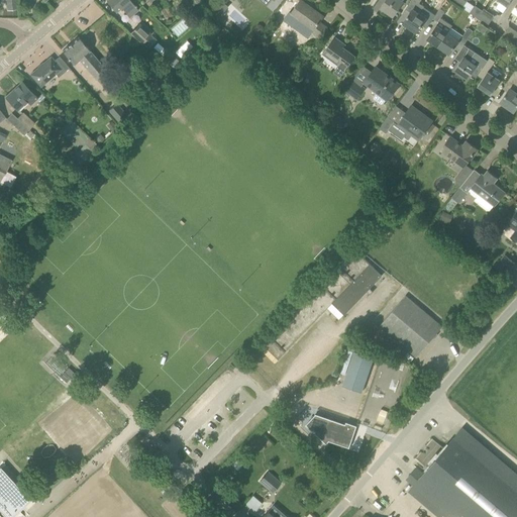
[(17,0),(7,0),(8,9),(18,9),(17,0)]
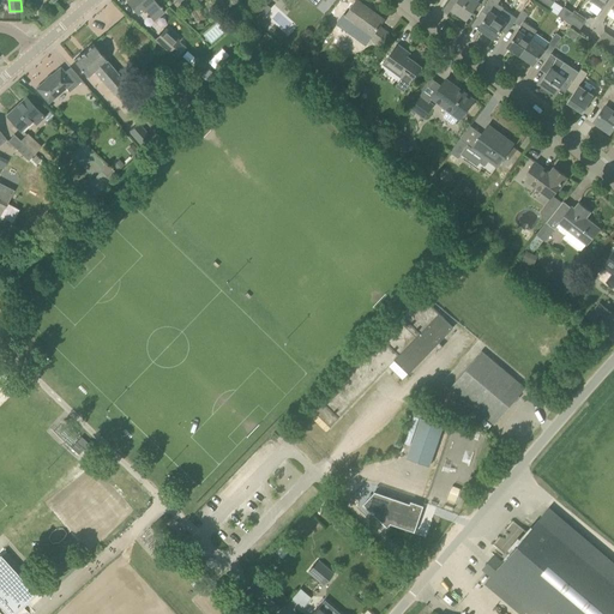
[(164,12),(154,0),(126,0),(126,1),(138,14),(145,8),(155,20),(164,12)]
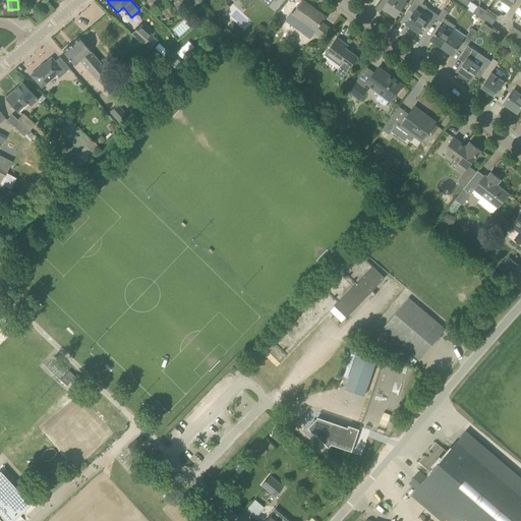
[(186,0),(180,2),(183,9),(191,6),(189,0),(186,0)]
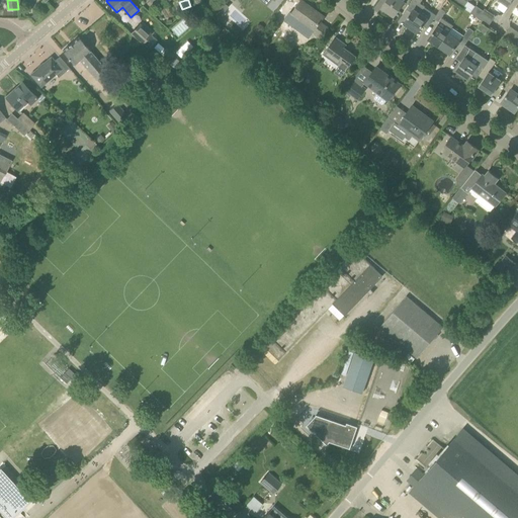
[(386,0),(381,7),(394,16),(404,2),(401,0),(386,0)]
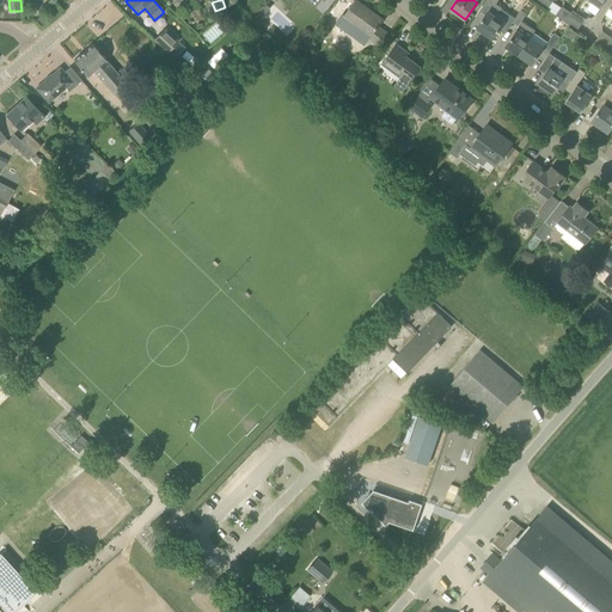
[(499,0),(487,0),(481,11),(485,14),(477,28),(494,38),(505,22),(496,17),(502,8),(496,4),(499,0)]
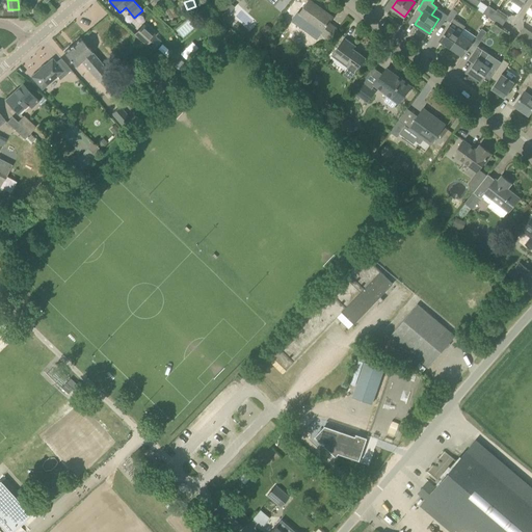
[(474,0),(466,0),(464,1),(476,8),(479,4),(474,0)]
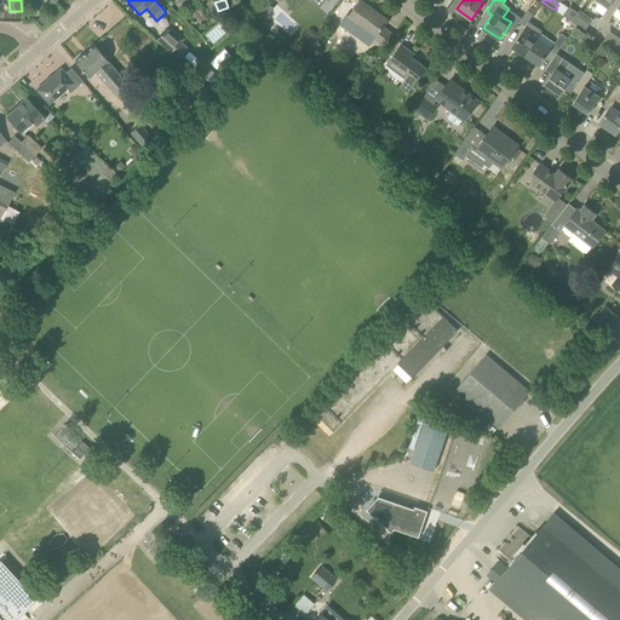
[(349,17),(363,28),(359,34),(372,42),(374,39),(384,46),(392,34),(384,27),(388,21),(373,9),(372,11),(360,1),(349,17)]
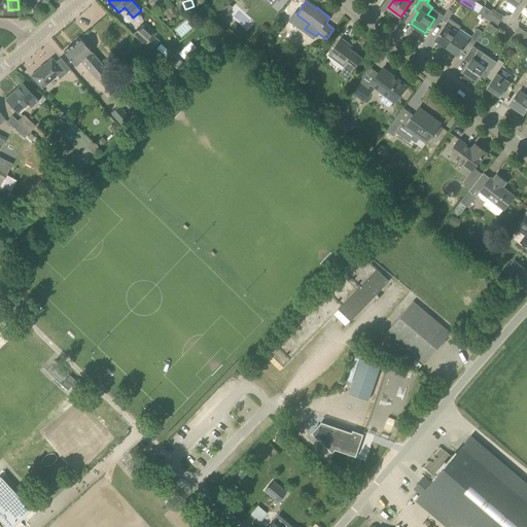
[(213,13),(217,9),(212,4),(208,9),(213,13)]
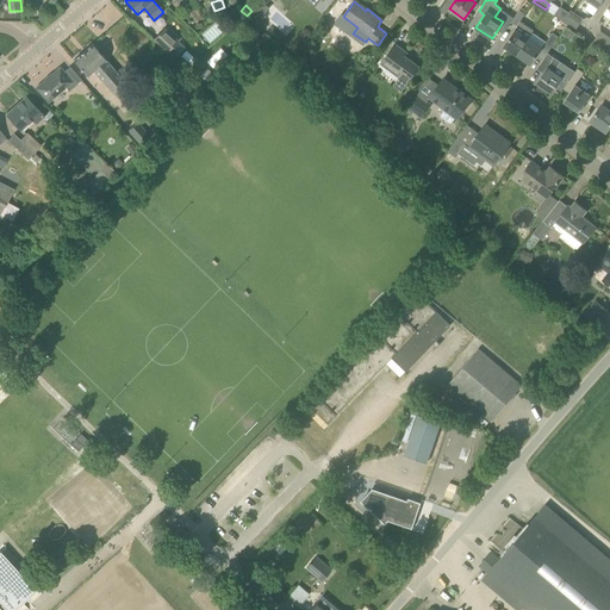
[(520,10),(511,22),(517,25),(526,14),(520,10)]
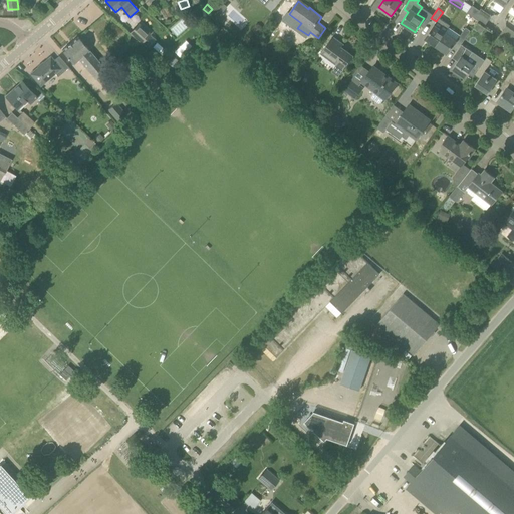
[(481,8),(478,13),(489,21),(492,16),(481,8)]
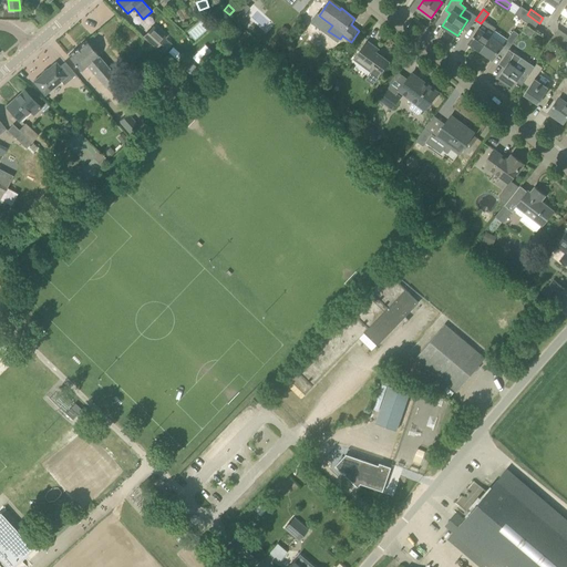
[(39,24),(42,21),(42,20),(38,14),(38,16),(33,19),(39,24)]
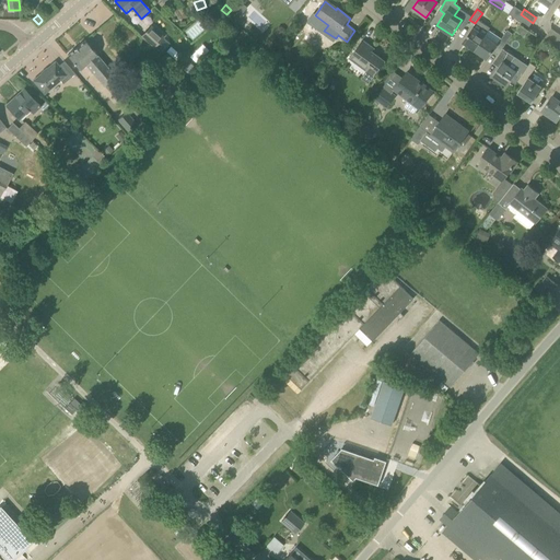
[(533,23),(521,14),(516,20),(528,28),(533,23)]
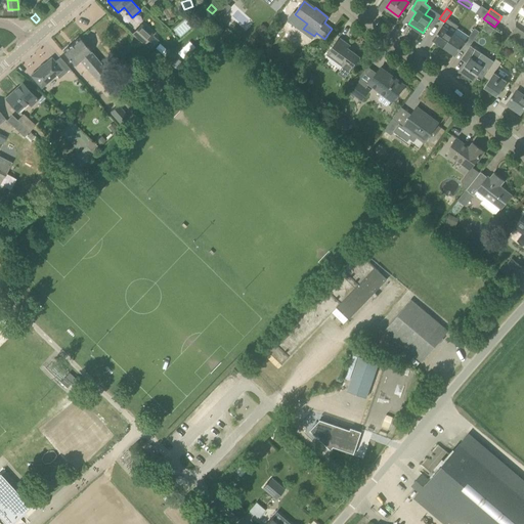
[(490,34),(494,29),(487,24),(483,30),(490,34)]
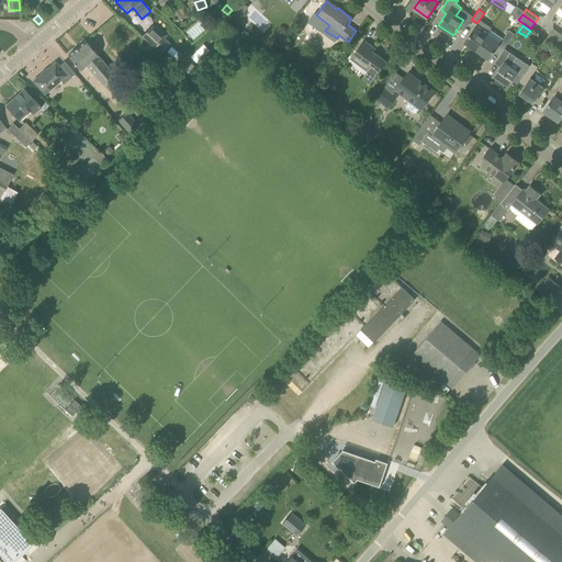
[(152,26),(143,36),(155,48),(156,47),(161,53),(170,44),(164,38),(165,38),(152,26)]
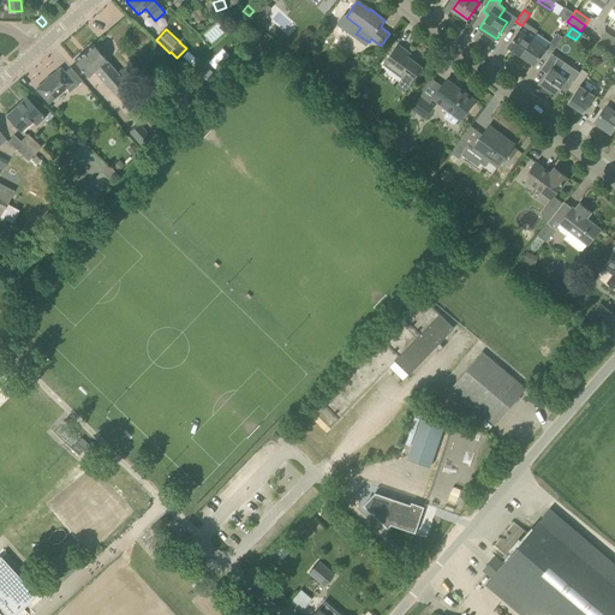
[(306,41),(310,41),(314,35),(314,31),(310,29),(306,29),(303,35),(303,39),(306,41)]
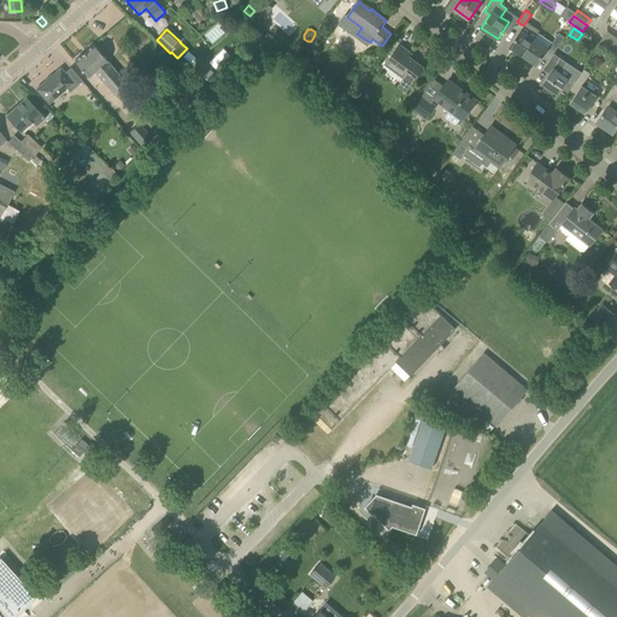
[(257,42),(264,35),(259,30),(252,37),(257,42)]
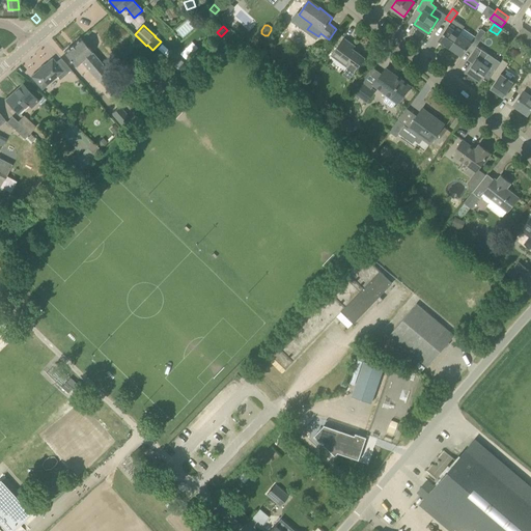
[(449,26),(439,40),(450,48),(460,33),(449,26)]
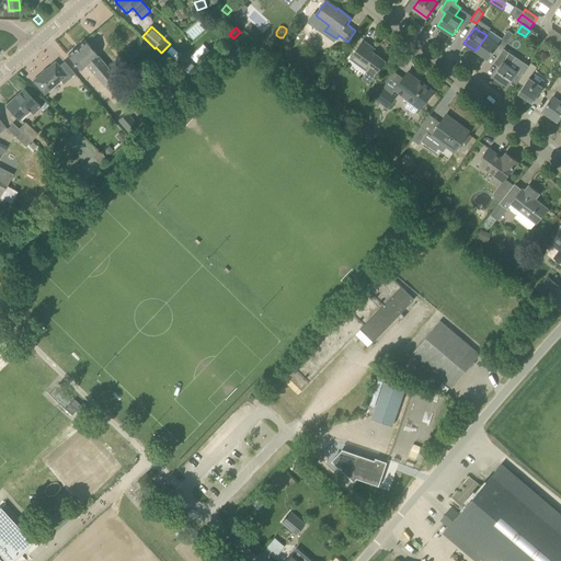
[(560,41),(560,33),(552,29),(549,34),(560,42),(560,41)]
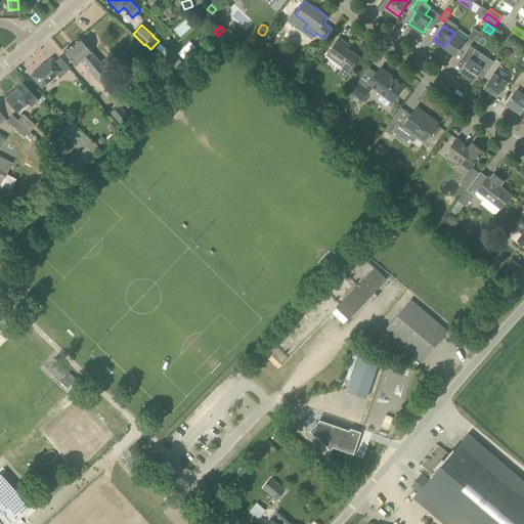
[(454,33),(444,47),(455,55),(466,41),(468,38),(469,36),(457,28),(454,33)]
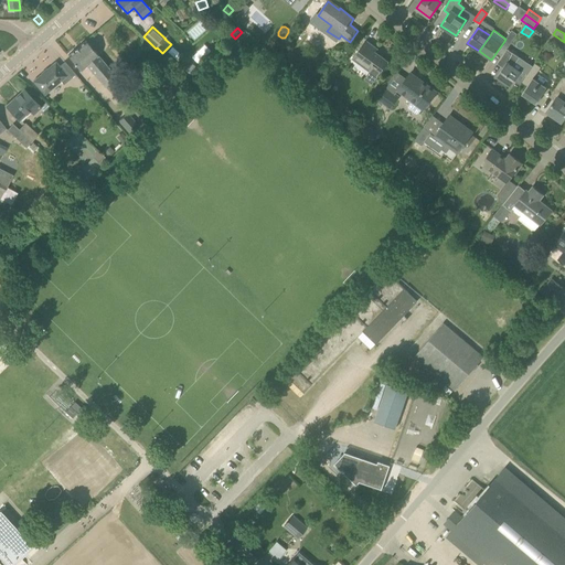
[(504,41),(510,44),(518,34),(511,30),(505,39),(504,41)]
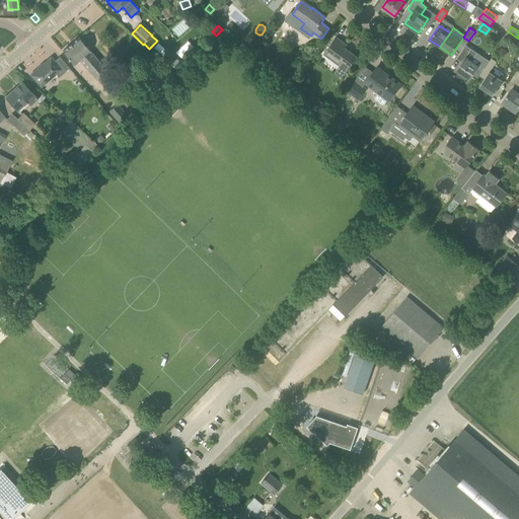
[(515,44),(518,39),(508,31),(504,36),(515,44)]
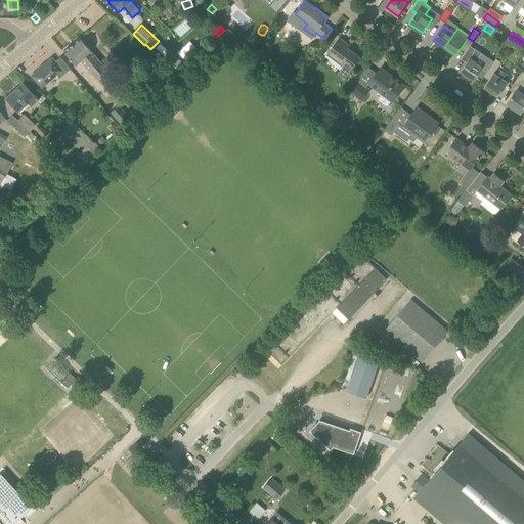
[(91,51),(80,38),(63,51),(75,66),(81,60),(104,89),(116,80),(91,51)]
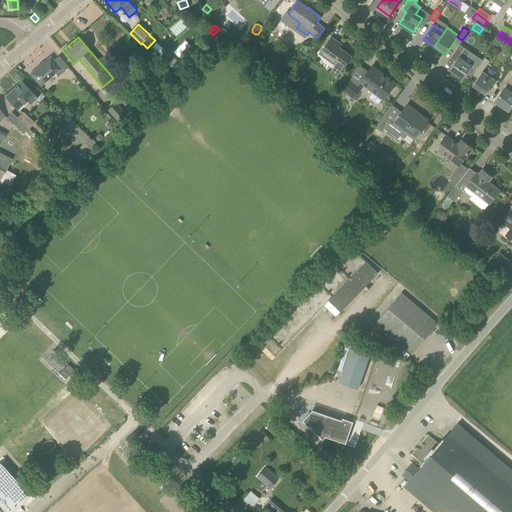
[(337,76),(341,70),(352,56),(337,44),(339,42),(331,37),(319,53),(335,65),(330,71),(337,76)]
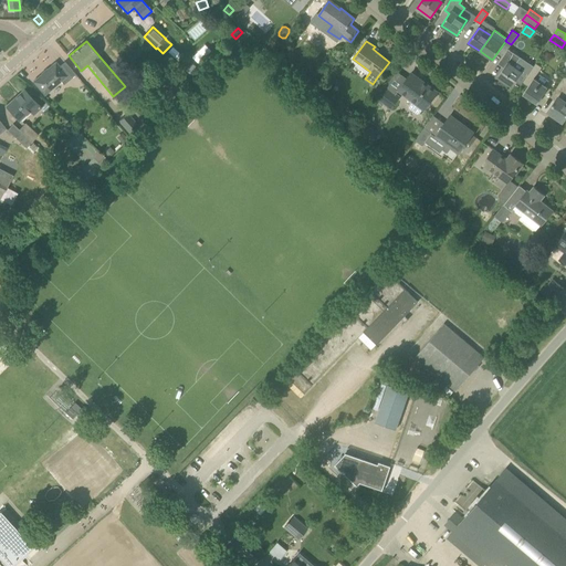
[(498,76),(512,86),(522,72),(514,66),(521,58),(509,49),(498,64),(504,67),(498,76)]
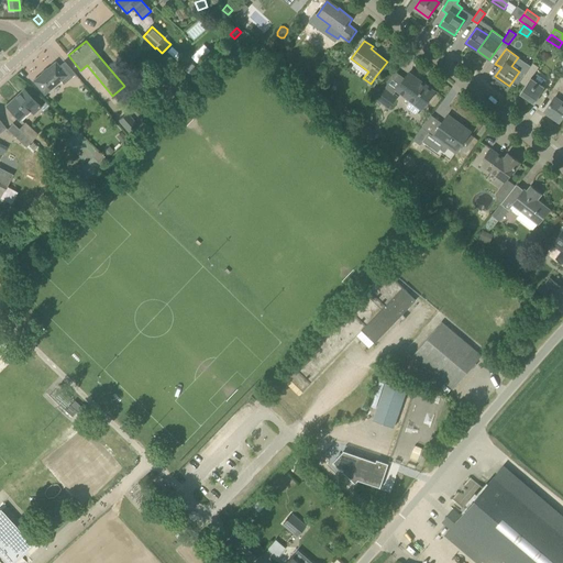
[(76,75),(65,62),(59,66),(55,62),(33,81),(44,95),(61,81),(64,85),(76,75)]
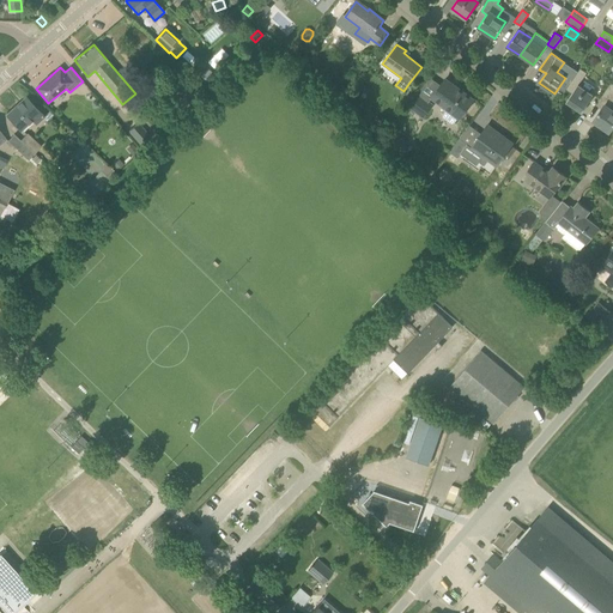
[(217,76),(208,68),(202,76),(210,83),(217,76)]
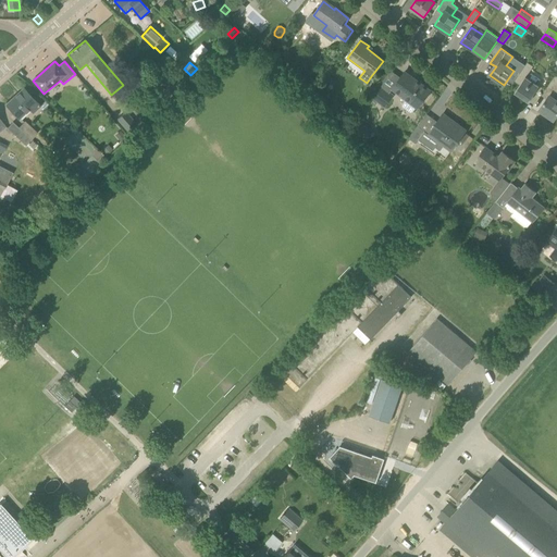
[(520,85),(515,93),(528,102),(540,86),(536,84),(541,78),(532,73),(528,78),(527,76),(533,66),(528,62),(515,81),(520,85)]
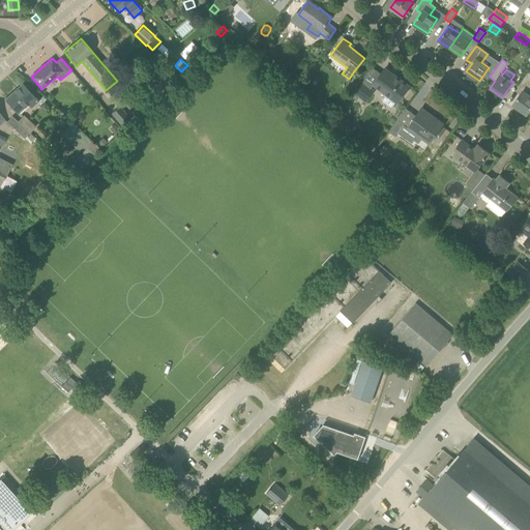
[(374,85),(386,94),(383,98),(383,101),(390,107),(393,106),(396,101),(398,102),(409,86),(385,68),(374,85)]
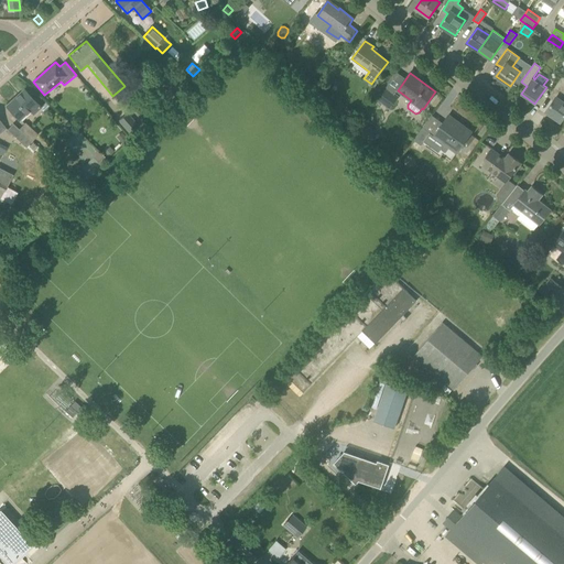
[(555,97),(546,111),(561,121),(563,116),(563,101),(561,100),(563,95),(563,77),(562,76),(550,94),(555,97)]
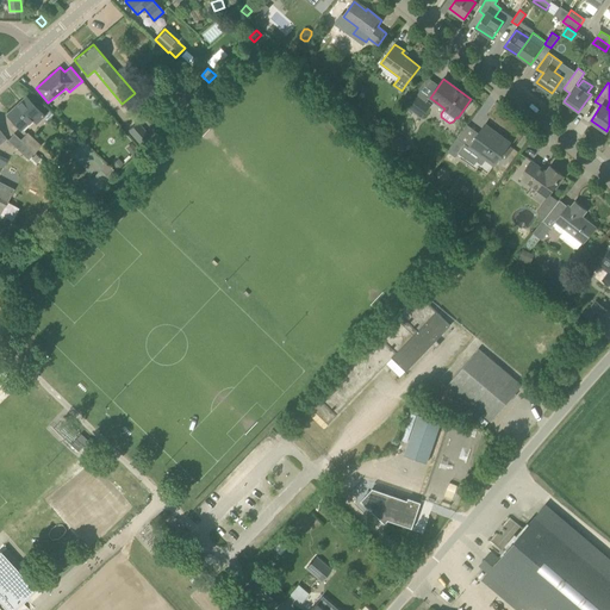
[(422,116),(430,105),(417,95),(409,107),(422,116)]
